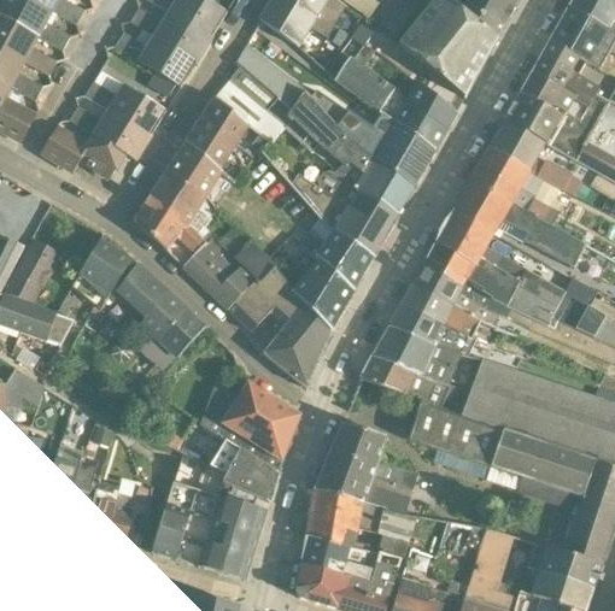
[(66,19),(34,0),(3,0),(0,4),(0,13),(40,37),(64,50),(71,34),(60,28),(66,19)]
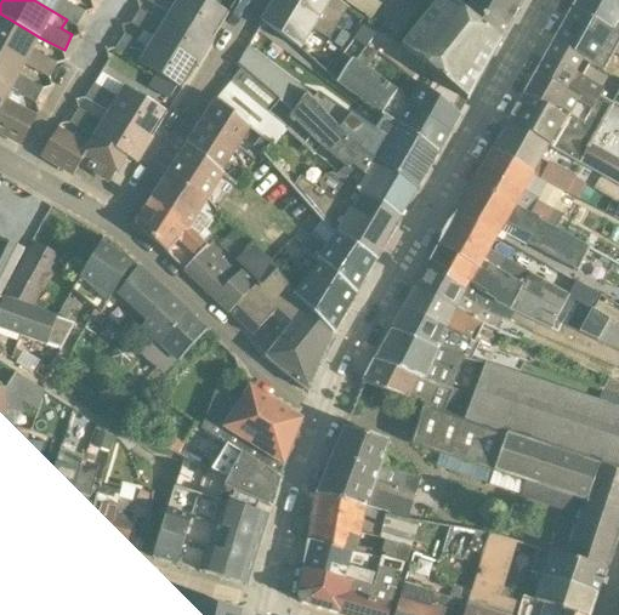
[(34,0),(67,20),(77,24),(86,9),(72,0),(34,0)]
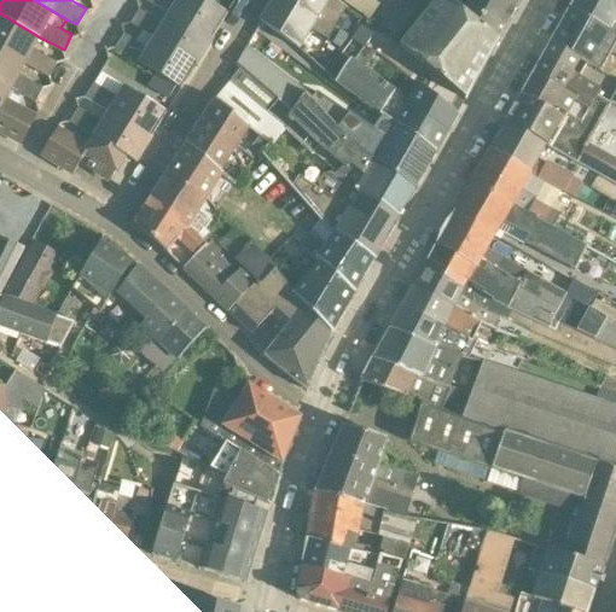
[(228,11),(213,0),(152,0),(213,35),(228,11)]
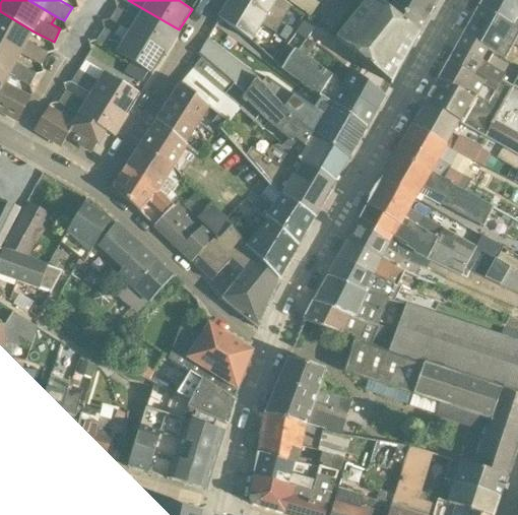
[(292,5),(283,0),(251,0),(250,2),(246,0),(230,0),(220,16),(253,40),(263,22),(277,31),(292,5)]
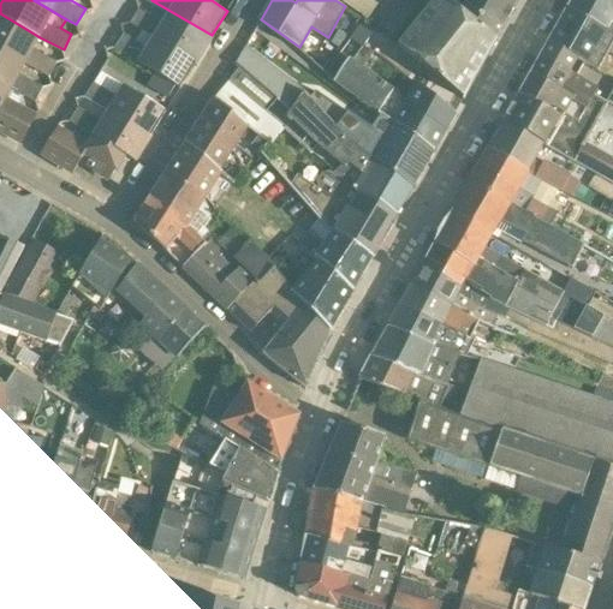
[(344,0),(369,16),(378,1),(375,0),(344,0)]
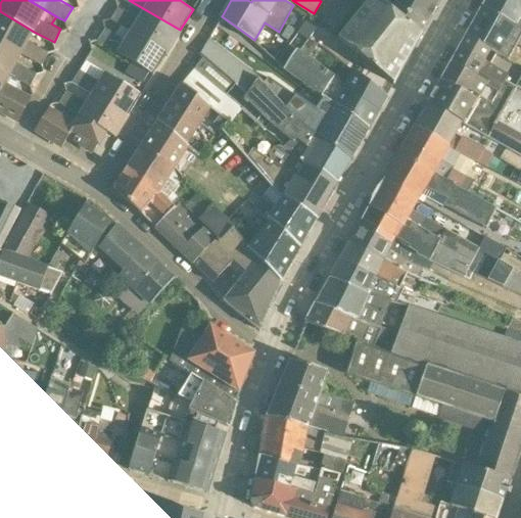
[(367,0),(338,36),(394,81),(422,32),(383,0),(367,0)]
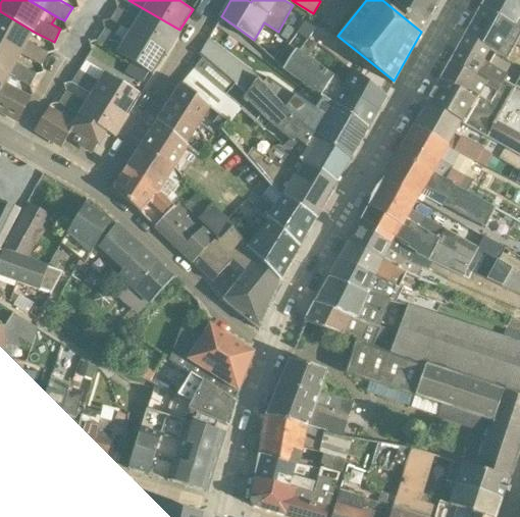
[(421,32),(438,0),(392,0),(390,4),(392,6),(421,32)]
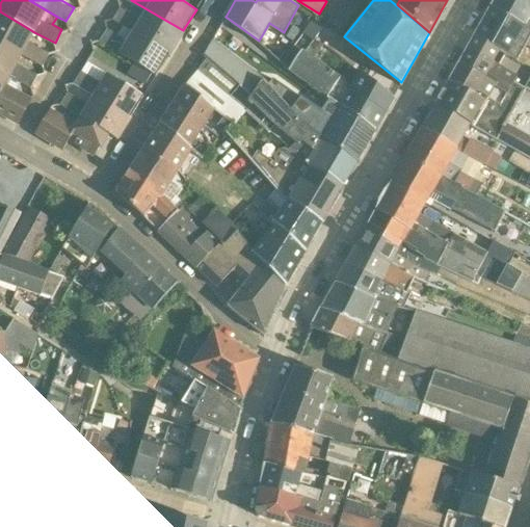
[(494,0),(491,5),(529,27),(529,0),(494,0)]
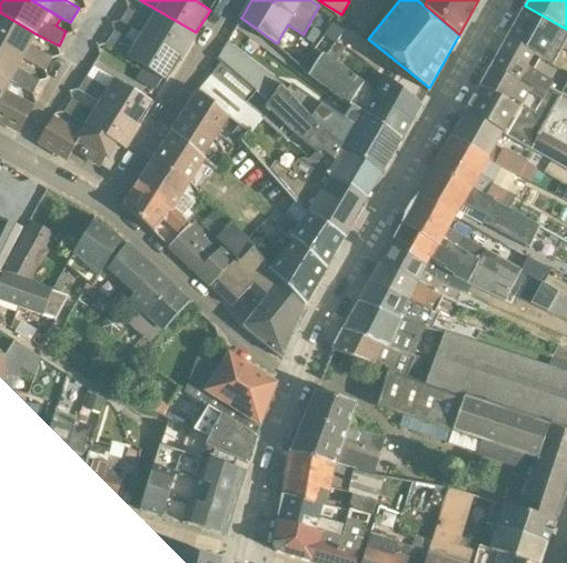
[(181,56),(196,32),(155,9),(149,18),(128,6),(120,20),(181,56)]
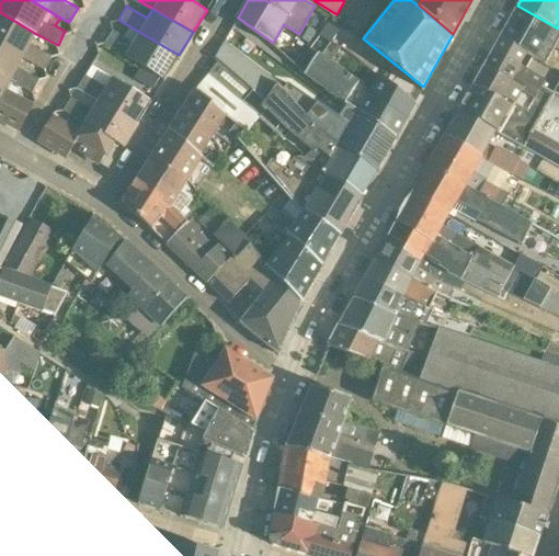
[(558,29),(517,6),(501,36),(493,48),(522,64),(529,53),(545,61),(555,45),(558,47),(558,29)]
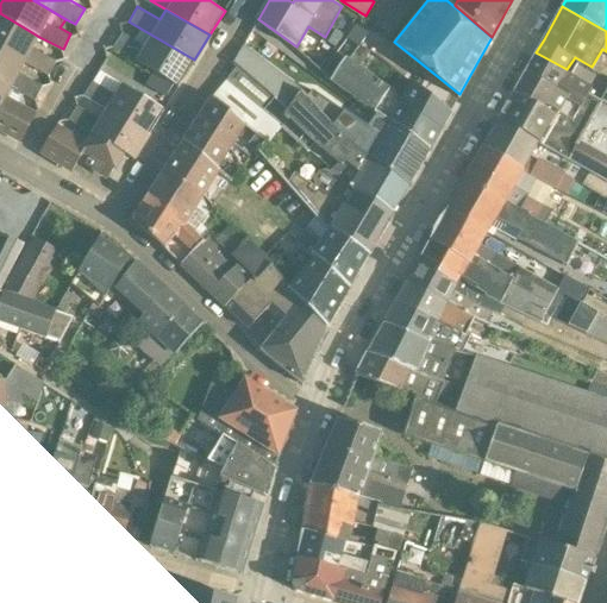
[(39,37),(0,13),(0,46),(26,62),(48,74),(57,58),(35,46),(39,37)]
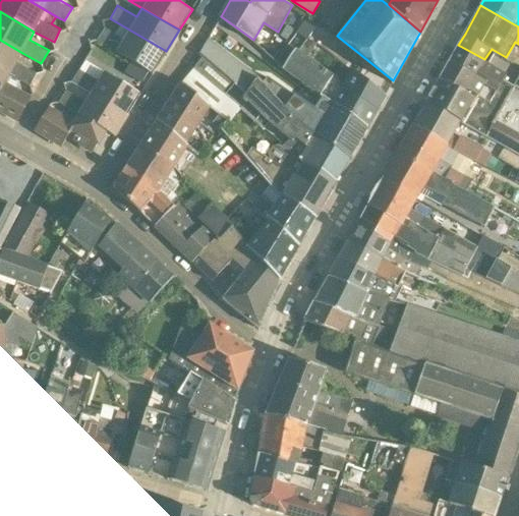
[(275,59),(282,66),(296,46),(300,48),(315,26),(305,19),(275,59)]
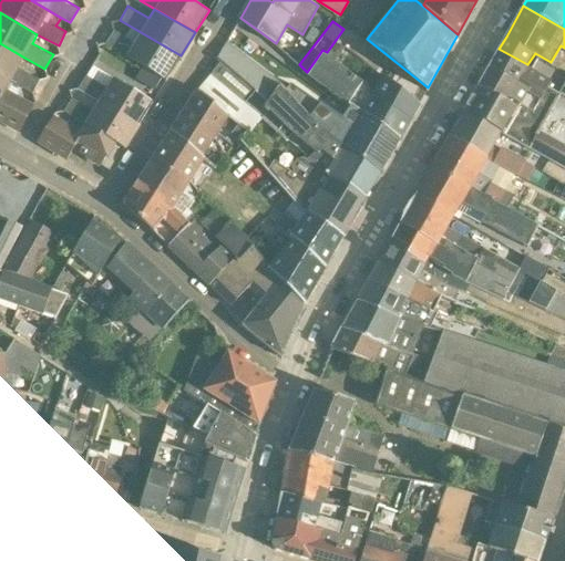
[(114,29),(106,42),(141,63),(166,79),(181,55),(131,27),(126,35),(114,29)]
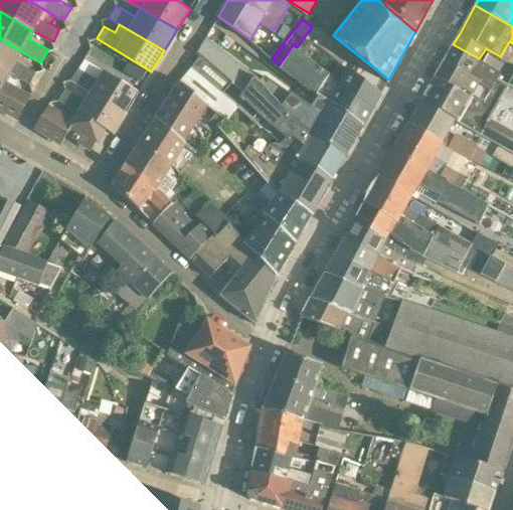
[(242,98),(235,105),(260,127),(267,120),(286,136),(282,142),(333,178),(346,154),(302,124),(281,104),(261,80),(254,73),(206,37),(197,51),(200,55),(232,81),(243,91),(239,94),(242,98)]
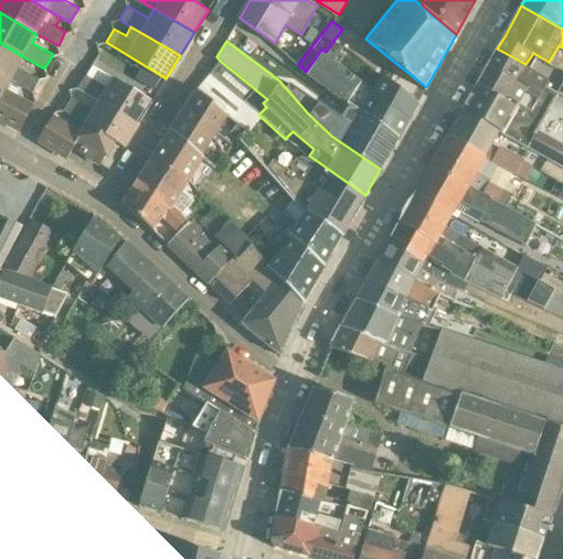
[(335,41),(326,52),(321,50),(306,72),(349,103),(363,79),(335,60),(344,46),(335,41)]
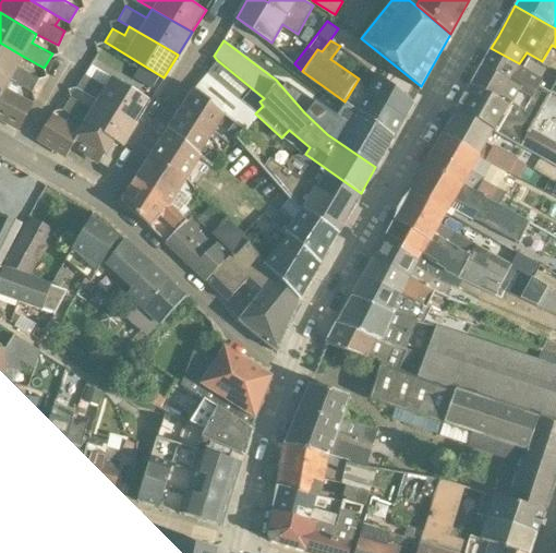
[(0,43),(0,72),(23,85),(33,89),(39,77),(19,65),(24,57),(0,43)]
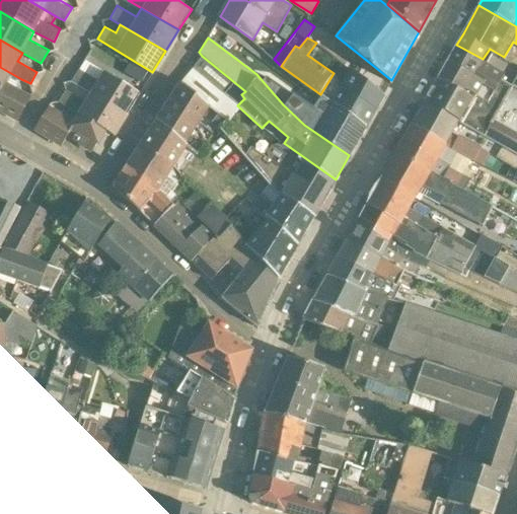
[(456,45),(447,61),(473,76),(483,59),(456,45)]
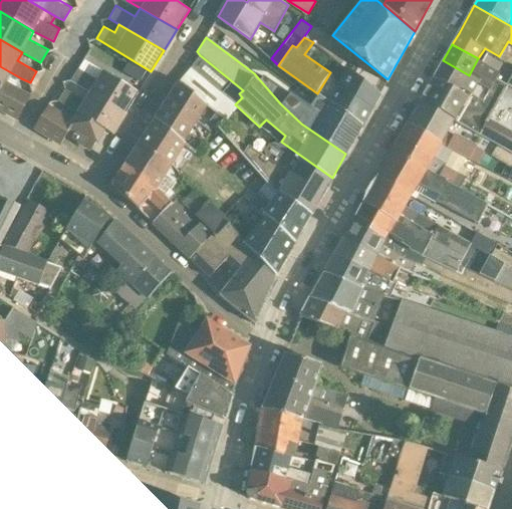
[(232,81),(200,55),(192,65),(223,92),(232,81)]
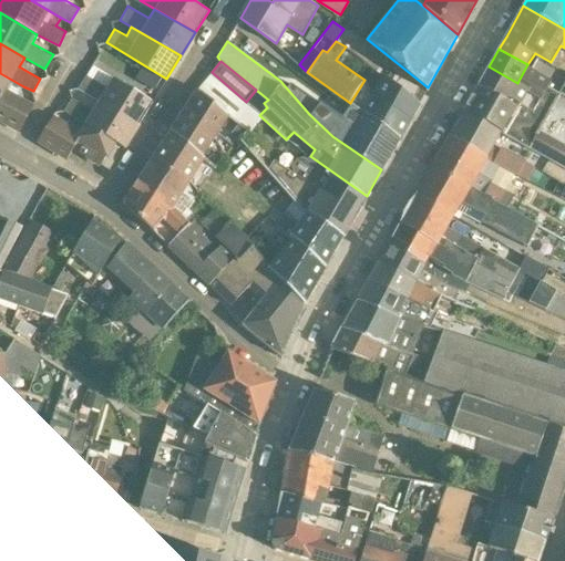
[(92,65),(83,64),(85,75),(78,87),(139,123),(153,101),(92,65)]
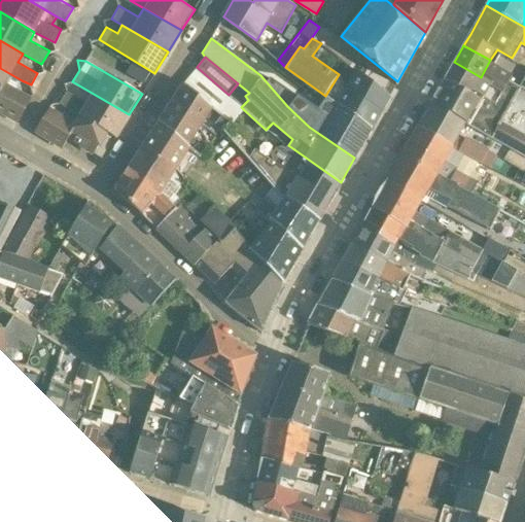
[(454,62),(446,78),(492,106),(512,72),(490,60),(481,77),(454,62)]
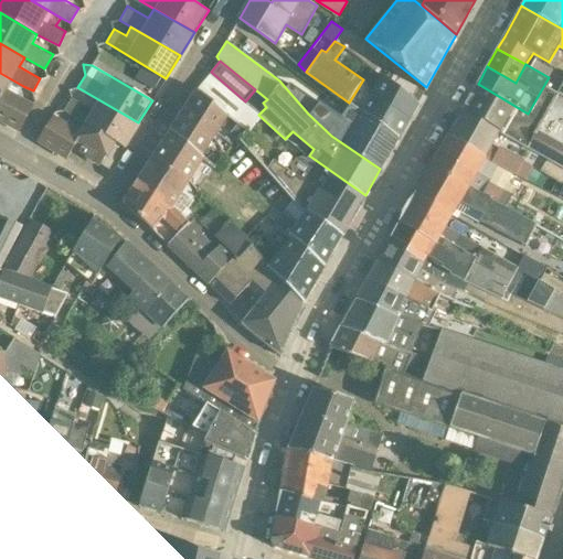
[(211,72),(199,87),(250,131),(261,117),(245,101),(211,72)]
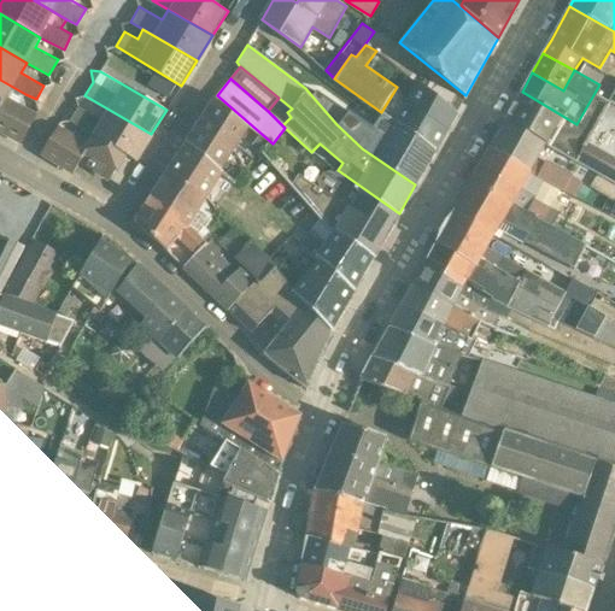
[(457,111),(417,78),(405,100),(446,130),(457,111)]
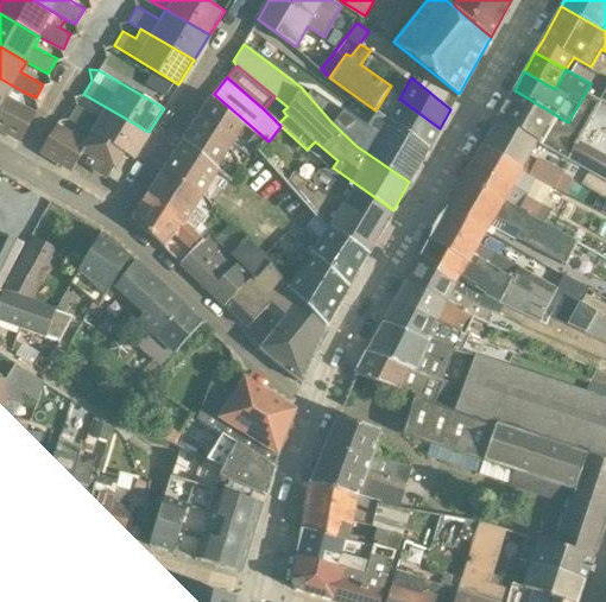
[(25,93),(0,78),(0,125),(21,138),(36,109),(20,101),(25,93)]
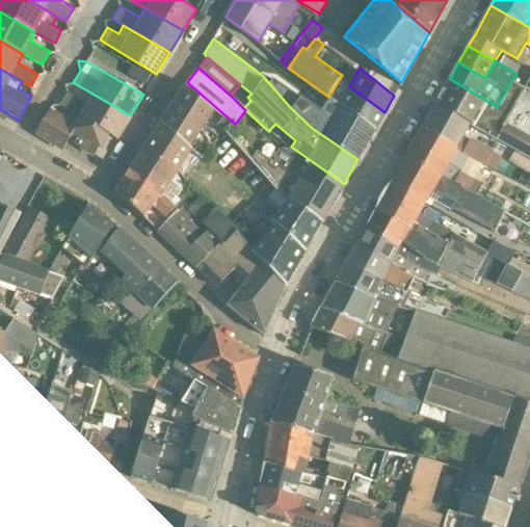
[(342,75),(328,97),(375,129),(385,112),(349,86),(348,86),(351,82),(342,75)]
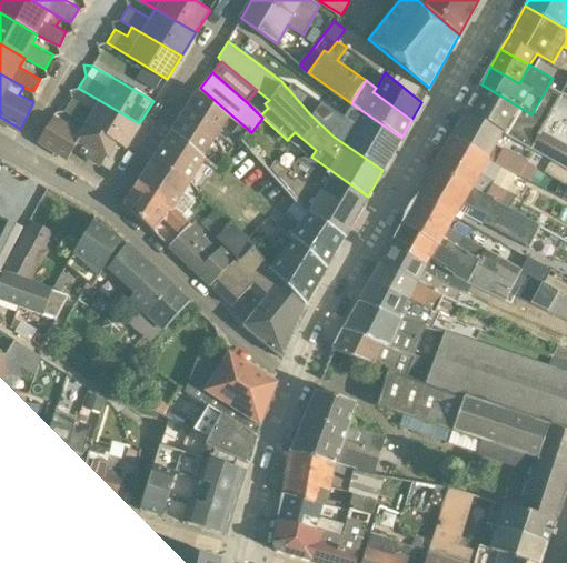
[(310,114),(334,137),(344,117),(292,81),(288,88),(310,114)]
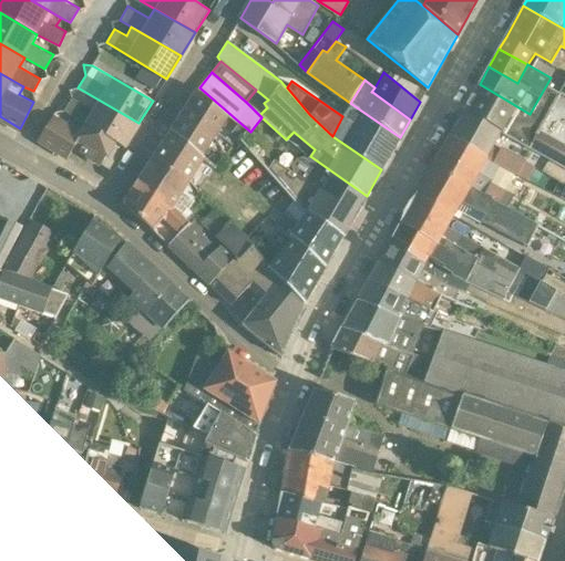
[(530,114),(480,84),(465,108),(564,164),(564,142),(540,127),(560,91),(547,84),(530,114)]
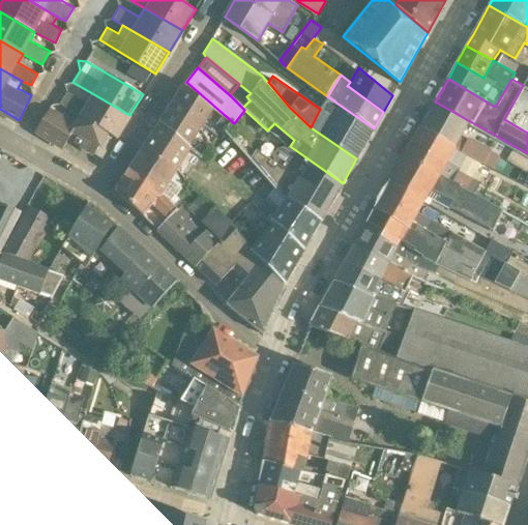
[(215,107),(186,82),(160,121),(191,145),(215,107)]
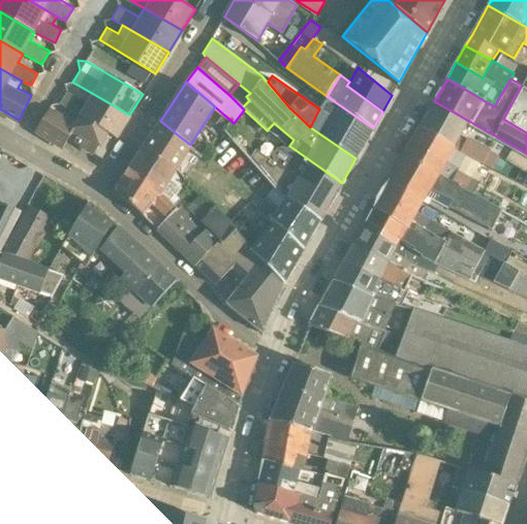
[(68,90),(61,101),(116,136),(129,115),(92,93),(87,101),(68,90)]
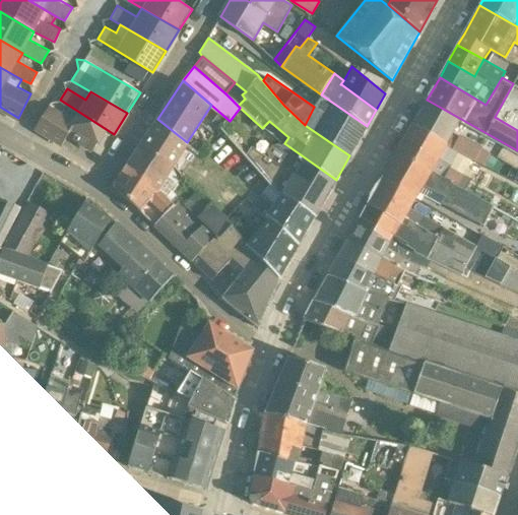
[(321,94),(314,107),(305,125),(349,155),(367,126),(321,94)]
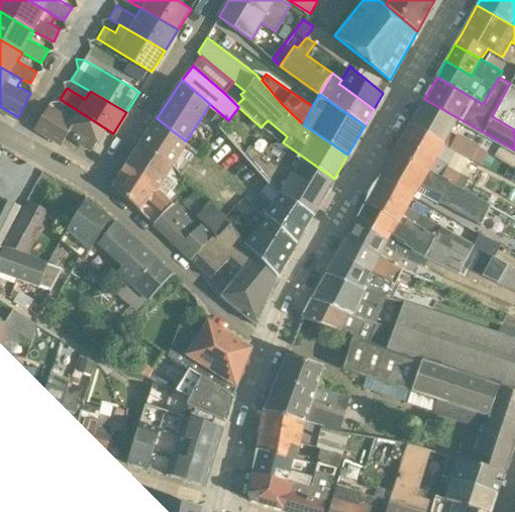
[(457,118),(424,99),(410,123),(482,163),(488,150),(480,146),(481,144),(457,132),(455,136),(449,133),(457,118)]
